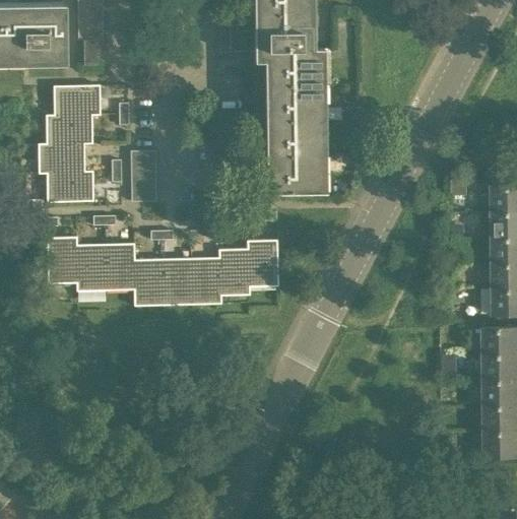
[(0,61),(67,60),(66,0),(55,0),(23,0),(0,0),(0,61)]
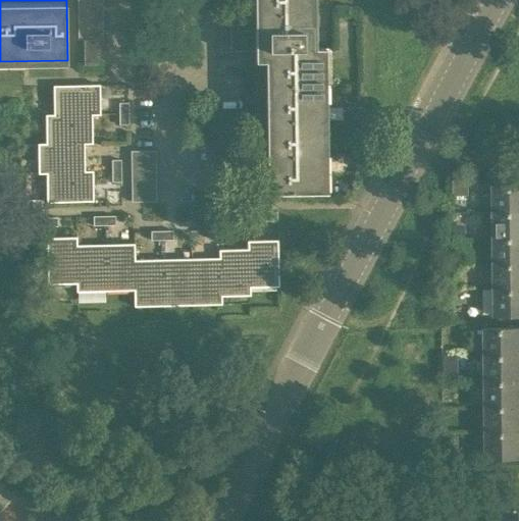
[(256,0),(256,13),(234,13),(235,51),(257,50),(257,61),(267,61),(269,192),(328,192),(327,47),(317,47),(316,0),(256,0)]
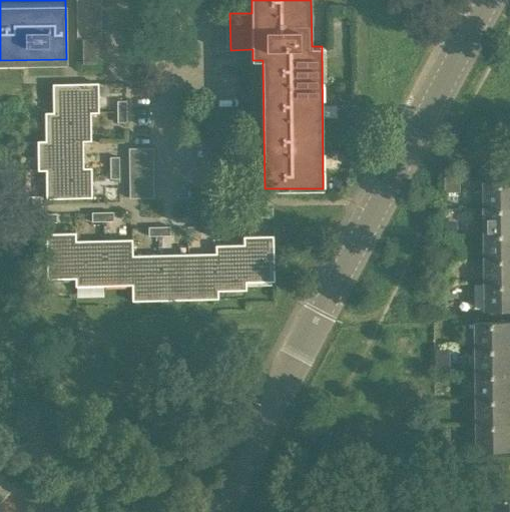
[(103,1),(78,1),(78,14),(103,13),(103,1)]
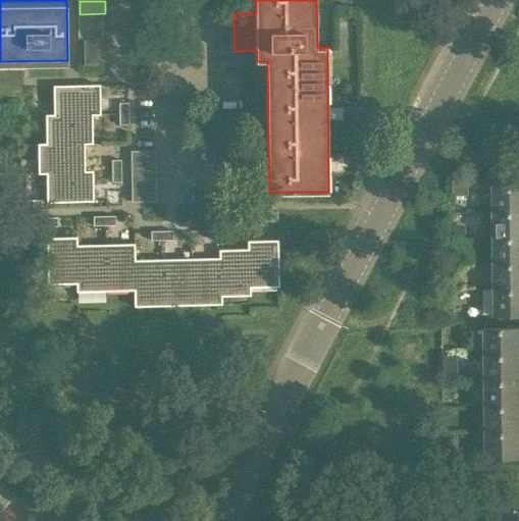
[(105,13),(80,14),(81,27),(105,25),(105,13)]
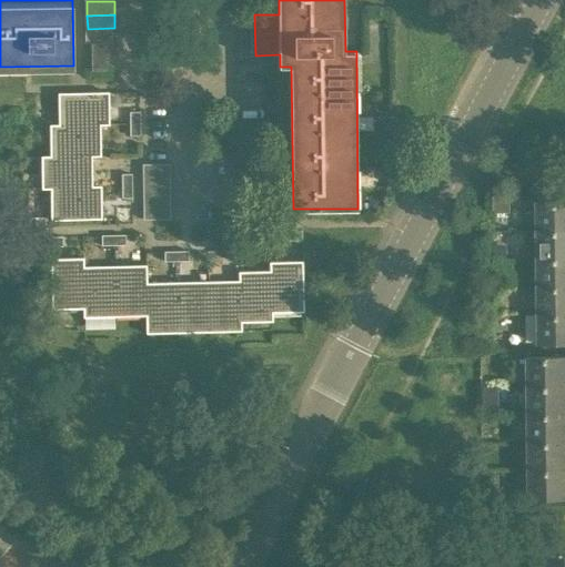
[(88,43),(93,43),(109,42),(114,42),(114,28),(88,29),(88,43)]
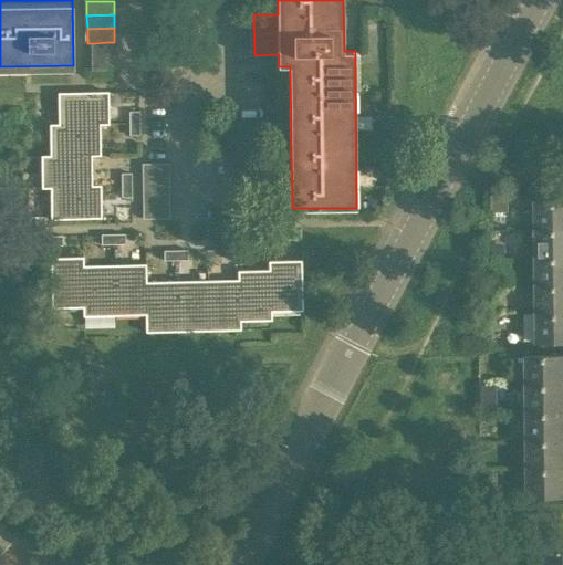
[(108,71),(108,42),(93,43),(94,71),(108,71)]
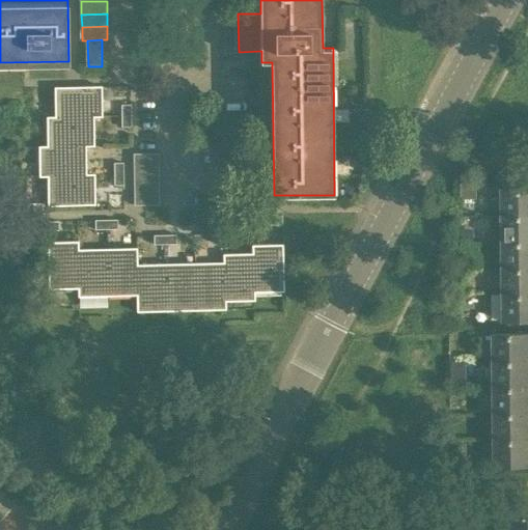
[(56,87),(57,116),(95,116),(105,116),(104,86),(56,87)]
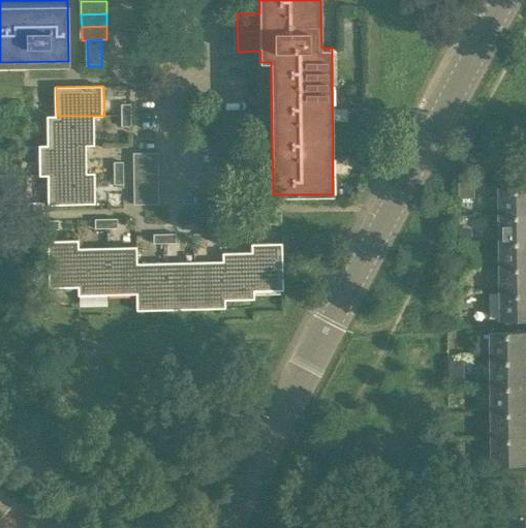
[(123,103),(123,115),(132,115),(132,103),(123,103)]
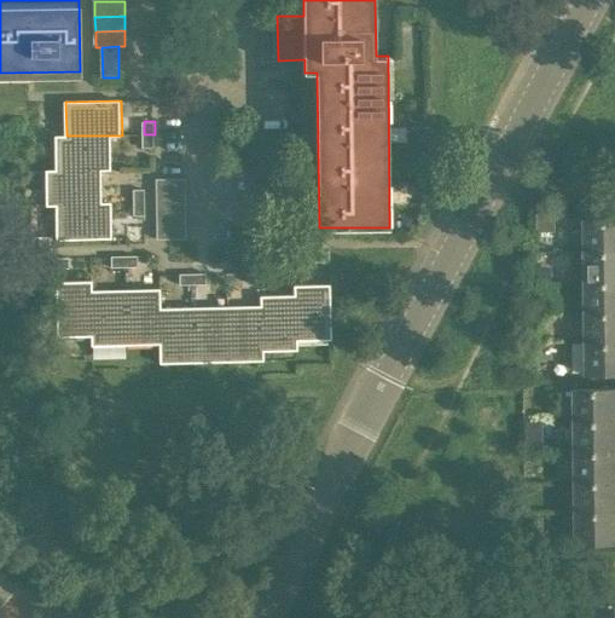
[(407,127),(407,142),(429,142),(429,127),(407,127)]
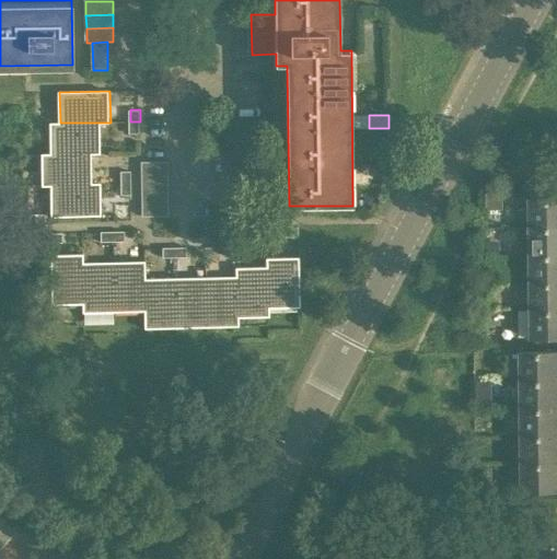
[(140,134),(140,121),(130,121),(130,134),(140,134)]
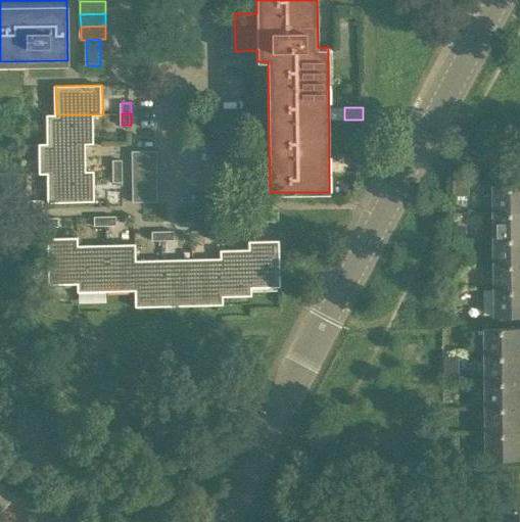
[(47,115),(48,144),(87,143),(95,143),(94,114),(56,114),(56,115),(47,115)]
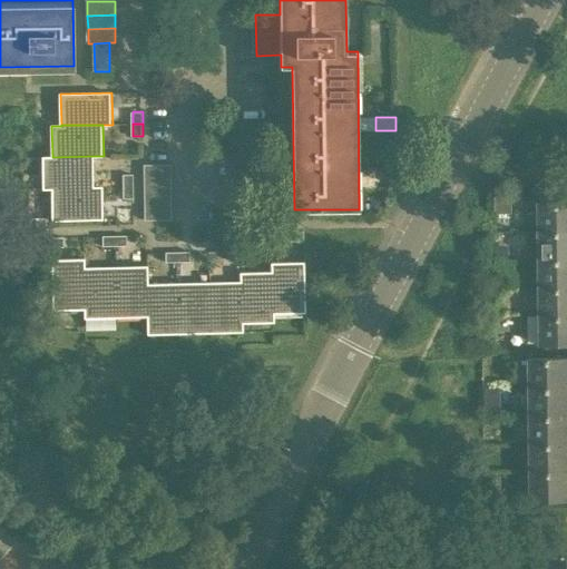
[(52,188),(95,188),(95,156),(52,157),(44,157),(45,188),(52,188)]
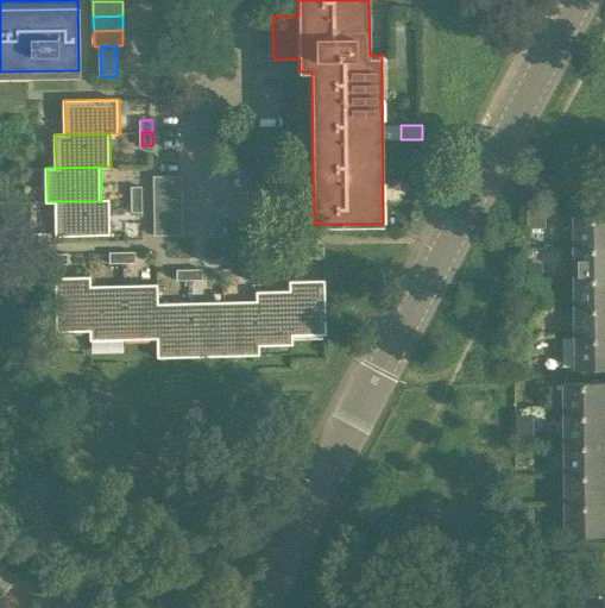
[(158,176),(158,192),(186,190),(184,176),(164,176),(158,176)]
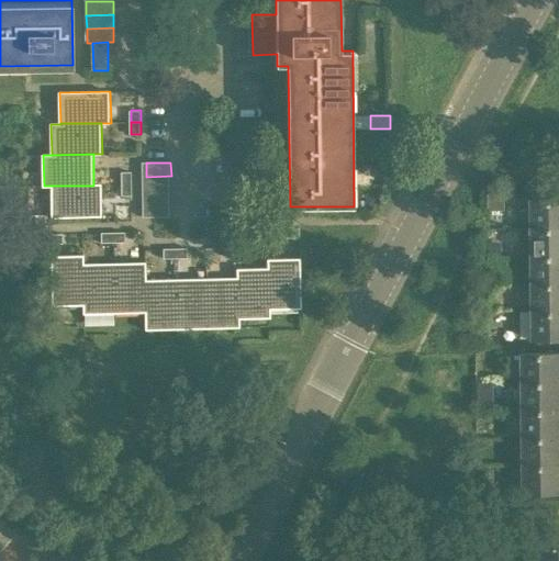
[(123,171),(123,183),(133,183),(133,171),(123,171)]
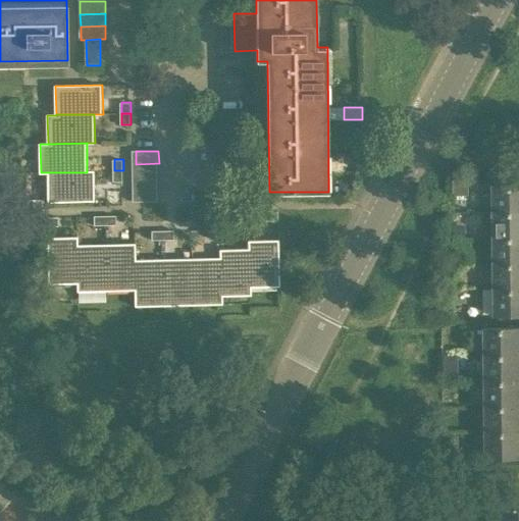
[(159,163),(136,164),(136,176),(159,176),(159,163)]
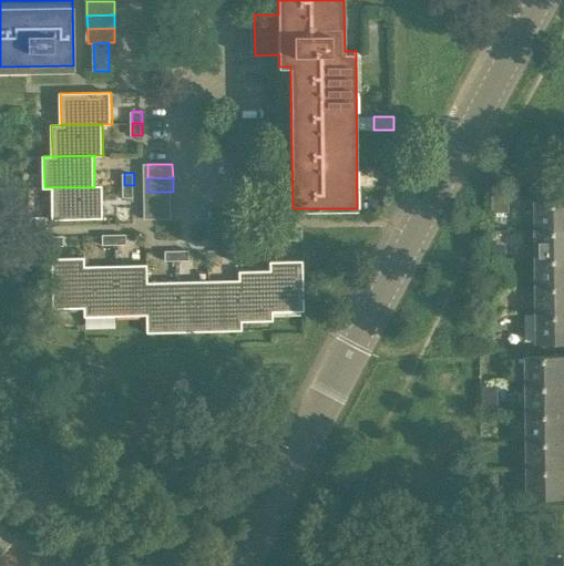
[(134,197),(134,185),(124,185),(124,197),(134,197)]
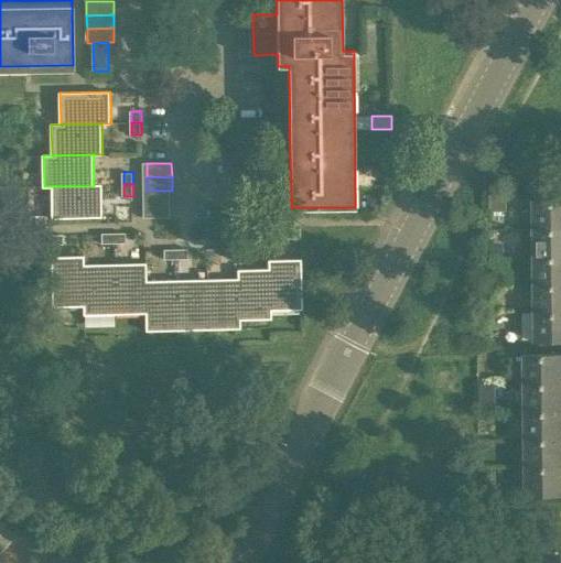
[(103,185),(94,186),(52,186),(53,218),(103,217),(103,185)]
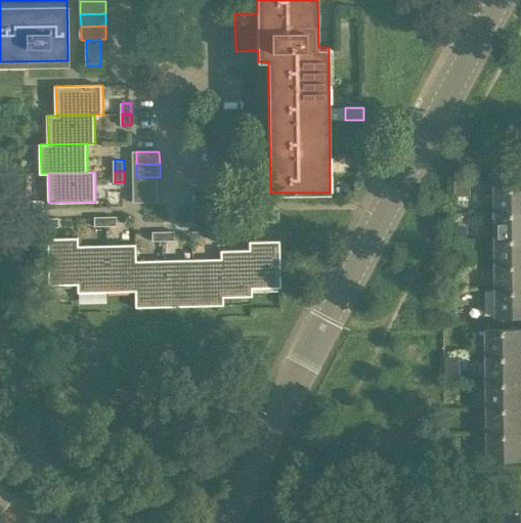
[(160,177),(136,177),(136,189),(160,188),(160,177)]
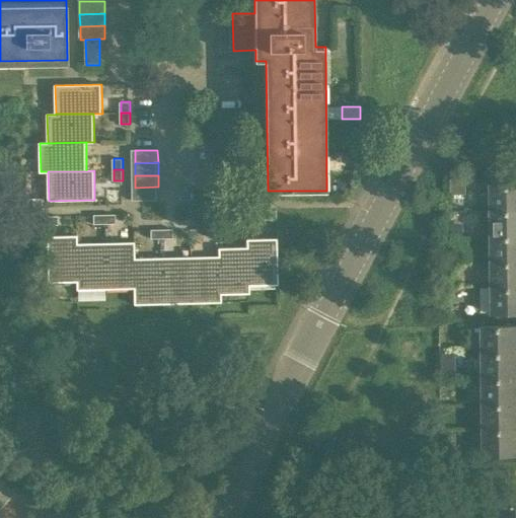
[(515,182),(492,183),(492,210),(515,209),(515,182)]
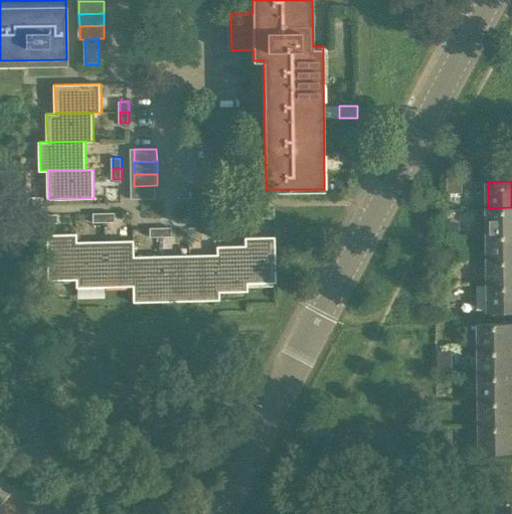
[(157,197),(157,185),(134,186),(134,197),(142,197),(157,197)]
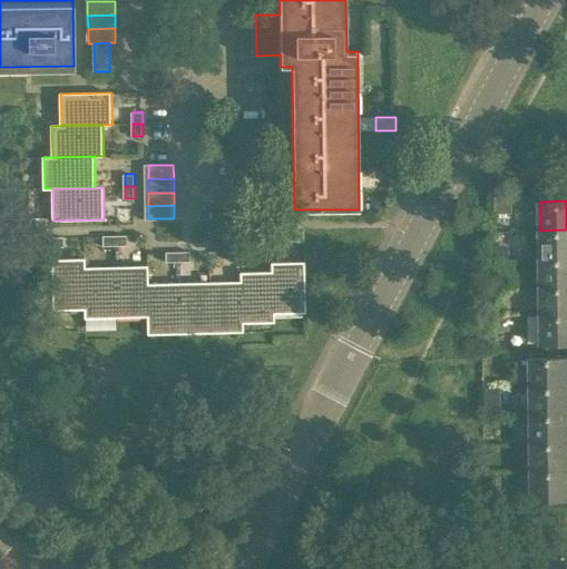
[(540,257),(566,256),(566,229),(540,231),(540,257)]
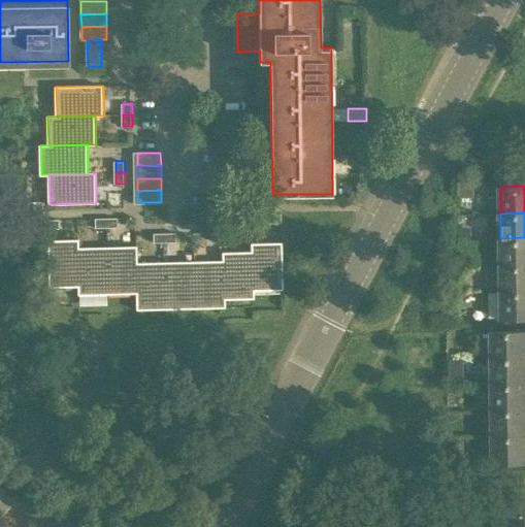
[(270,213),(270,224),(283,223),(283,213),(270,213)]
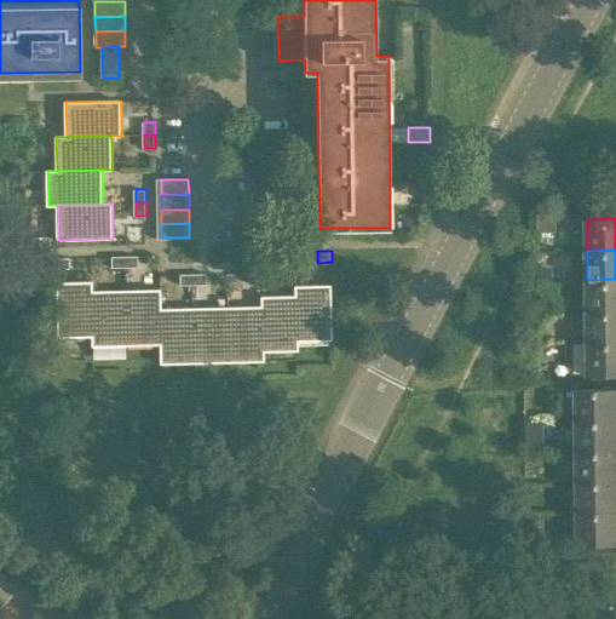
[(114,268),(126,268),(126,256),(113,257),(114,268)]
